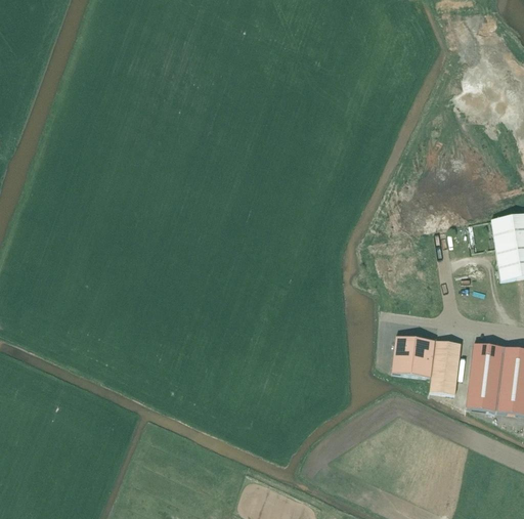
[(523,213),(490,219),(500,279),(523,275),(523,213)]
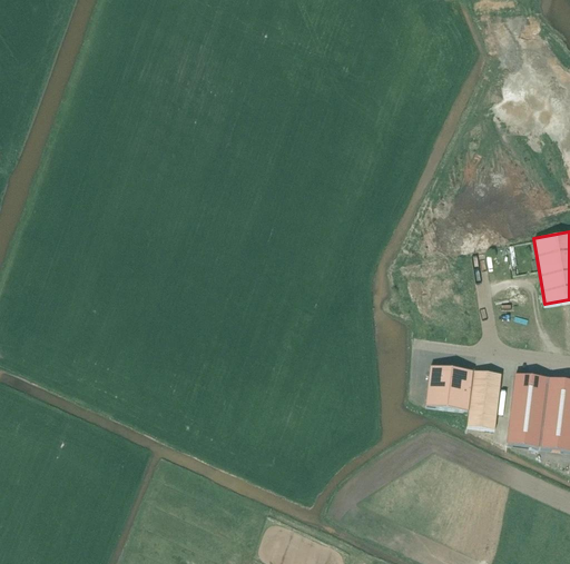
[(430,364),(428,384),(470,389),(473,369),(430,364)]
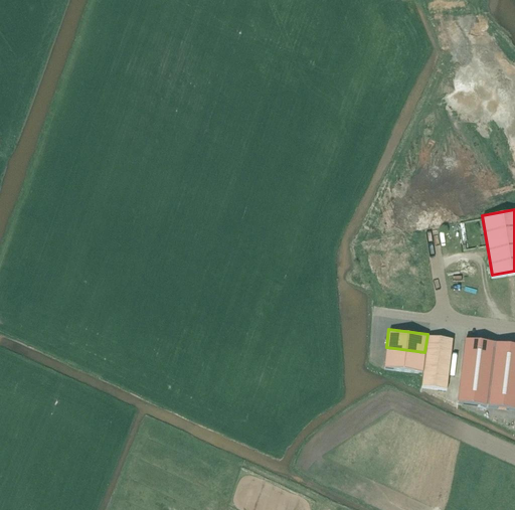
[(453,337),(428,334),(422,384),(447,386),(453,337)]
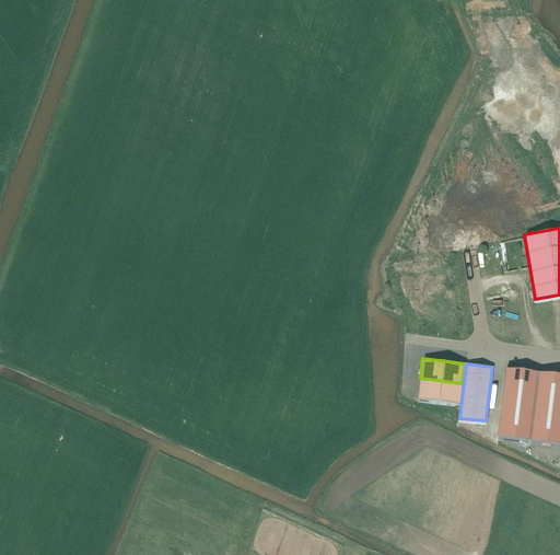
[(498,436),(529,439),(538,370),(505,367),(498,436)]
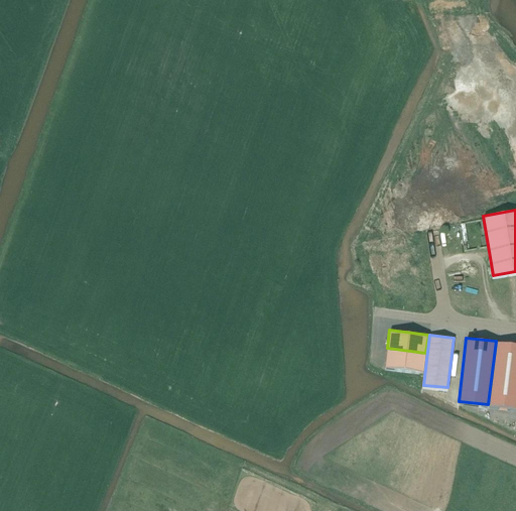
[(488,404),(515,407),(515,343),(496,341),(488,404)]
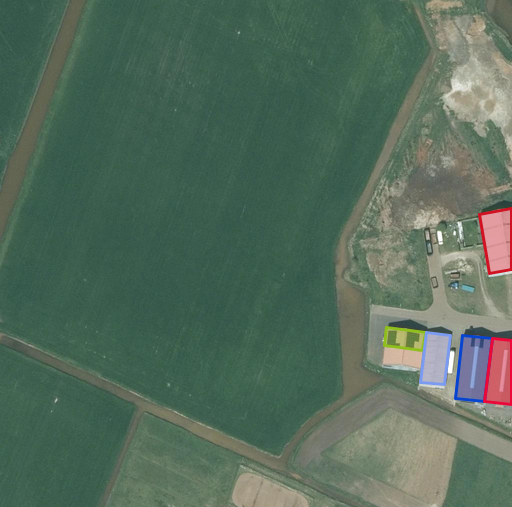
[(384,345),(382,363),(420,368),(422,350),(384,345)]
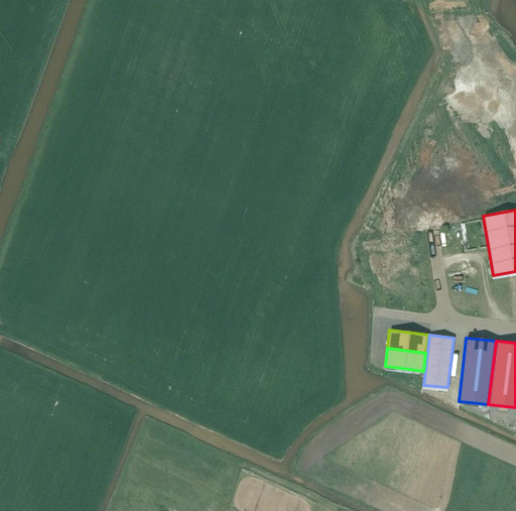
All buildings are outlined.
